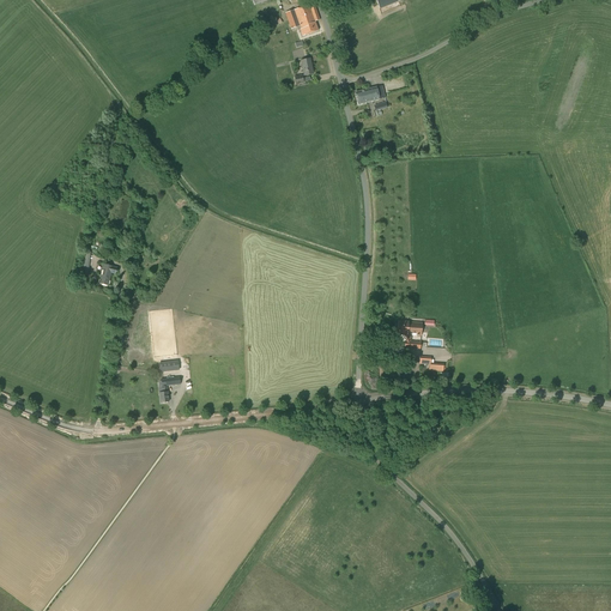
[(315,13),(312,2),(288,11),(294,26),(300,25),(301,28),(302,28),(304,34),(321,29),(318,18),(322,17),(321,12),(315,13)]
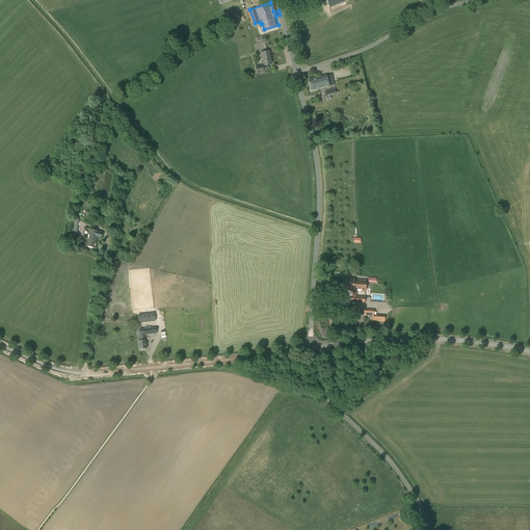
[(236,23),(246,18),(244,14),(234,19),(236,23)]
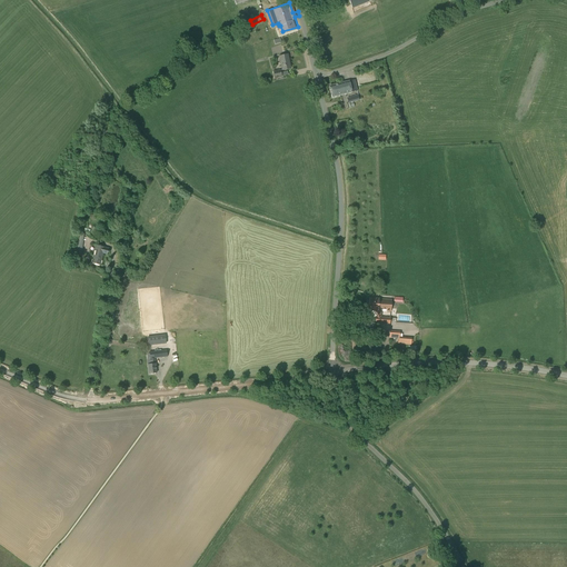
[(285,68),(292,67),(291,60),(292,60),(290,52),(281,55),(285,68)]
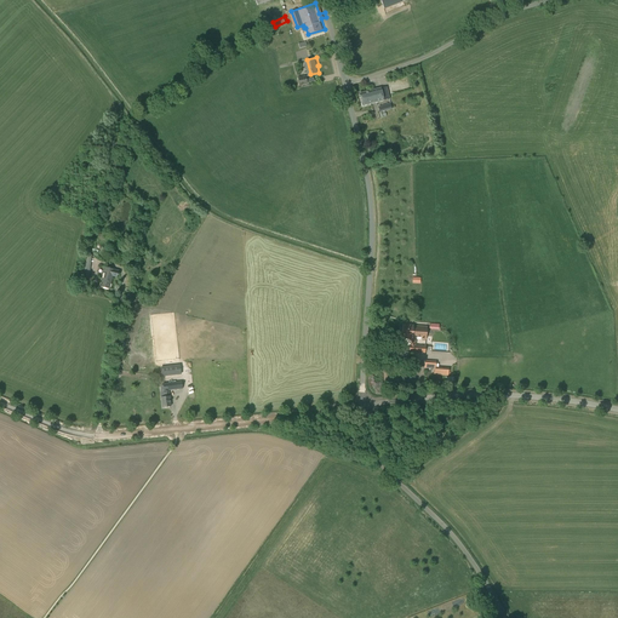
[(302,84),(310,81),(308,73),(301,75),(302,84)]
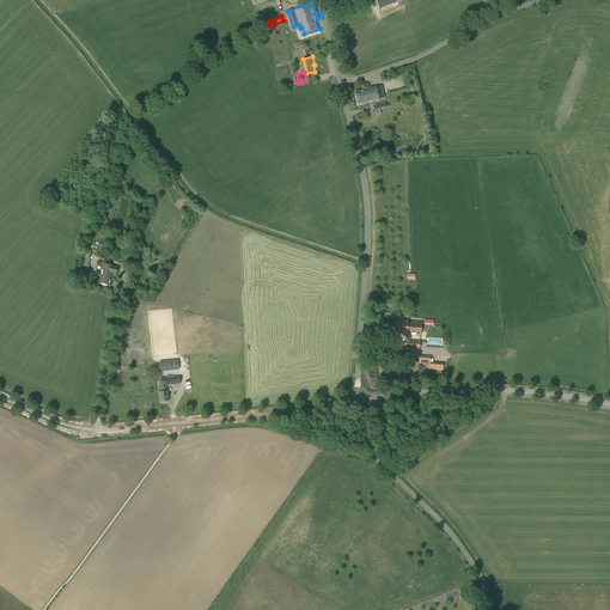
[(388,96),(384,84),(378,85),(357,90),(360,102),(382,97),(388,96)]
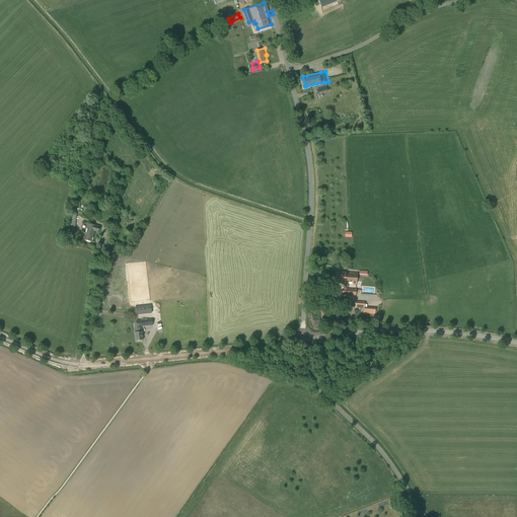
[(99,230),(101,224),(90,222),(86,237),(93,239),(96,229),(99,230)]
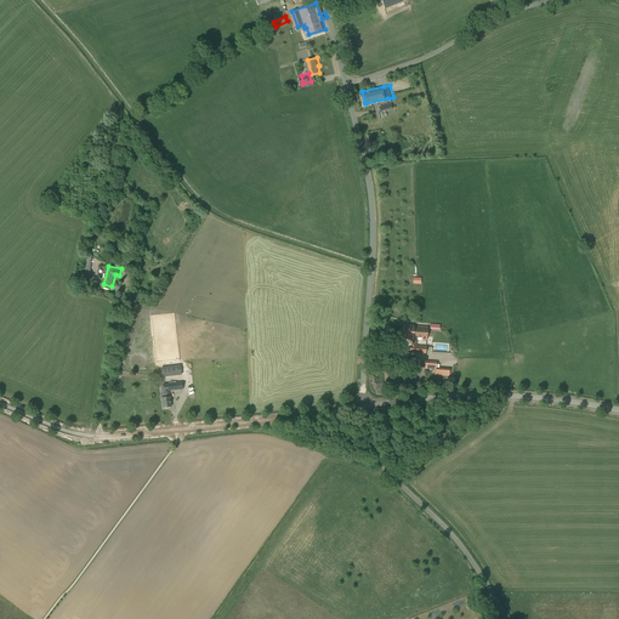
[(430,338),(430,325),(405,323),(404,336),(414,338),(413,344),(412,351),(429,352),(429,345),(419,344),(419,338),(430,338)]
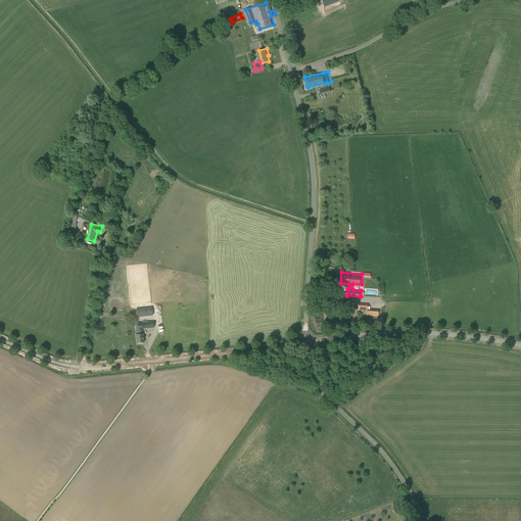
[(380,315),(380,309),(370,308),(370,302),(360,301),(360,309),(369,309),(368,314),(380,315)]
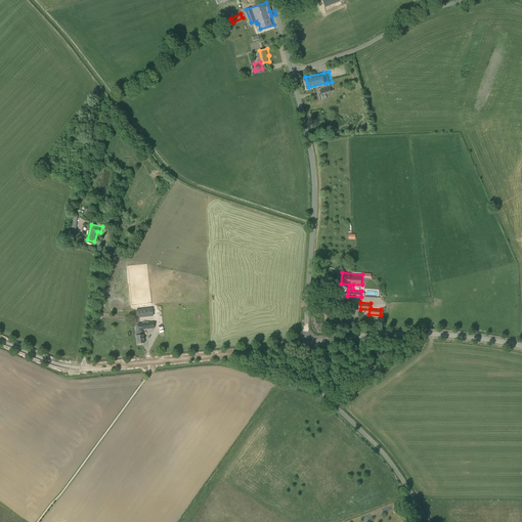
[(141,316),(155,313),(154,307),(142,310),(139,311),(141,316)]
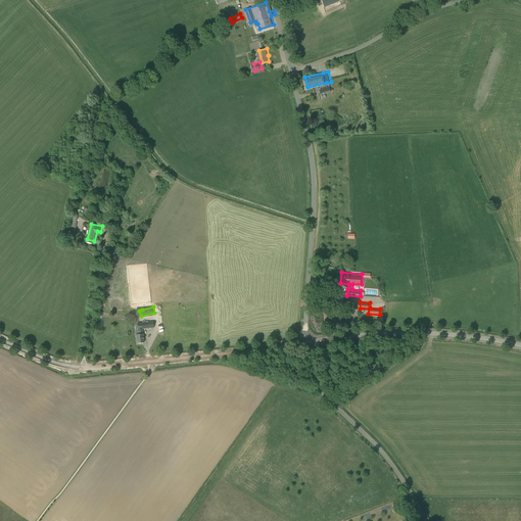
[(145,332),(144,327),(155,326),(155,320),(139,321),(140,324),(138,324),(138,327),(137,327),(138,333),(139,341),(146,340),(145,332)]
